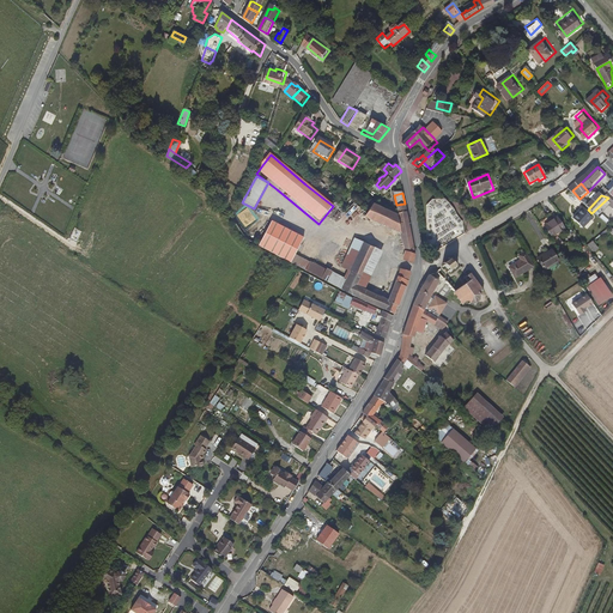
[(402,234),(400,223),(399,223),(396,213),(371,201),(364,216),(402,234)]
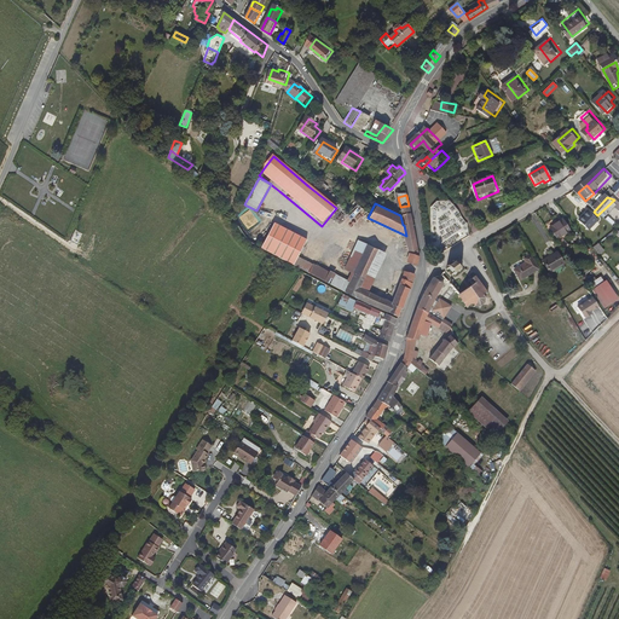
[(360,206),(350,217),(358,225),(369,214),(360,206)]
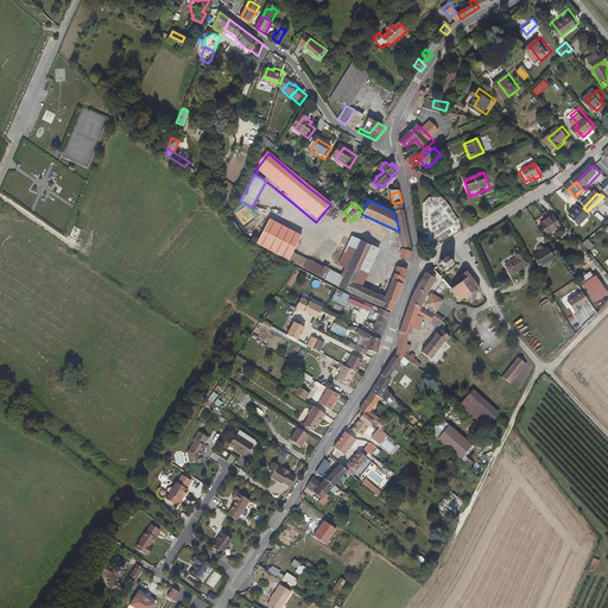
[(401,202),(393,203),(394,211),(403,210),(401,202)]
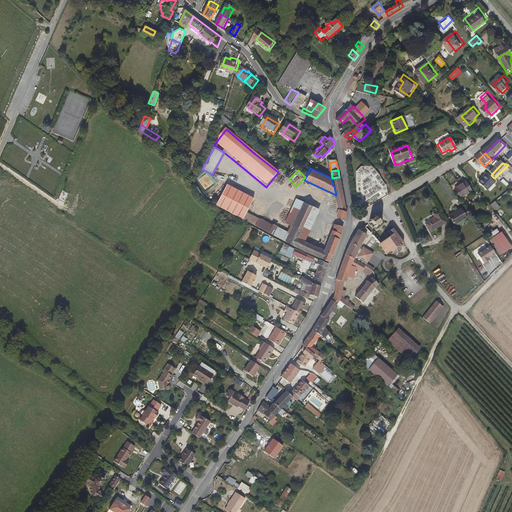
[(478,184),(480,186),(488,177),(486,175),(478,184)]
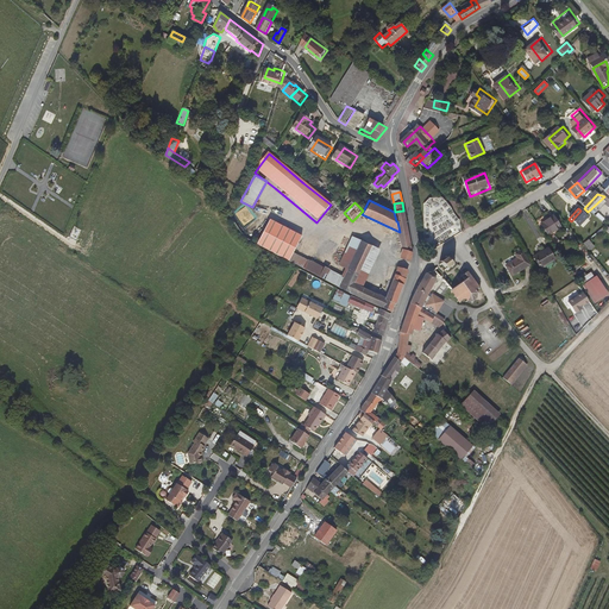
[(403,211),(395,212),(397,221),(406,220),(403,211)]
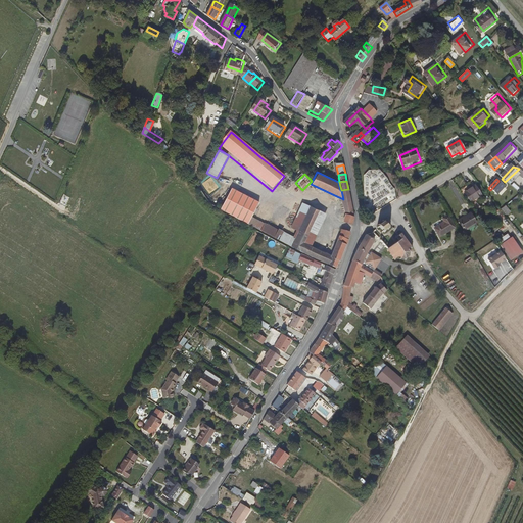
[(498,181),(490,190),(500,197),(507,188),(498,181)]
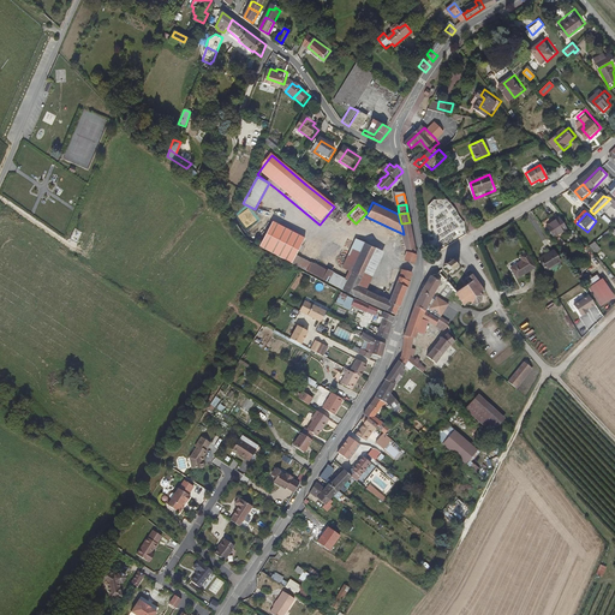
[(550,227),(557,239),(571,231),(562,220),(550,227)]
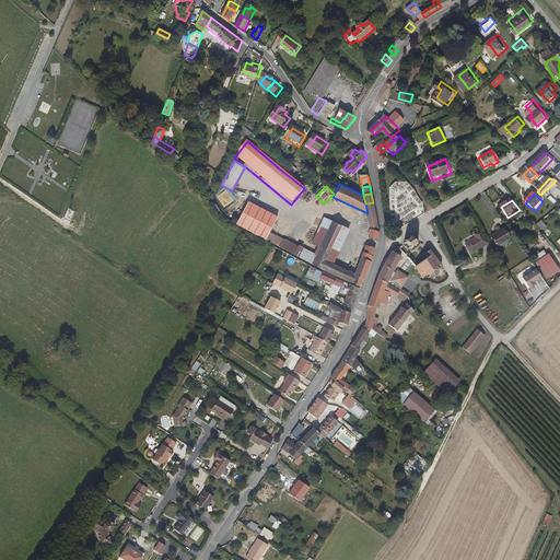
[(373,202),(365,203),(368,213),(370,231),(368,241),(376,245),(378,233),(373,202)]
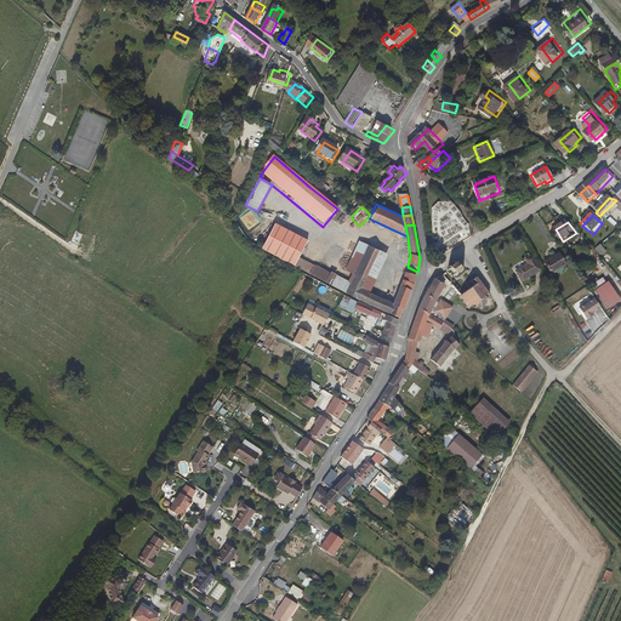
[(277,257),(300,269),(302,265),(298,263),(309,244),(309,243),(278,226),(269,241),(263,251),(277,257)]
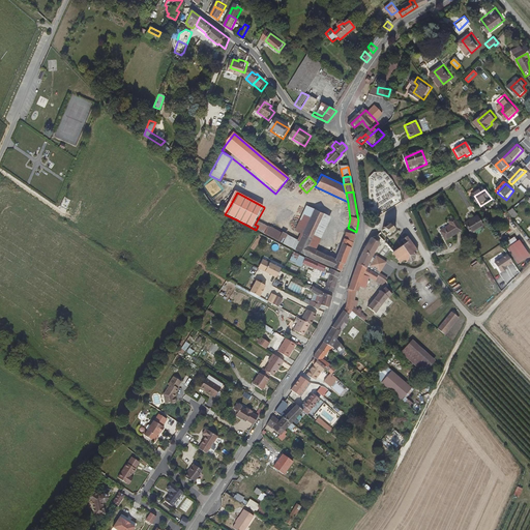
[(303,234),(315,209),(307,206),(296,231),(303,234)]
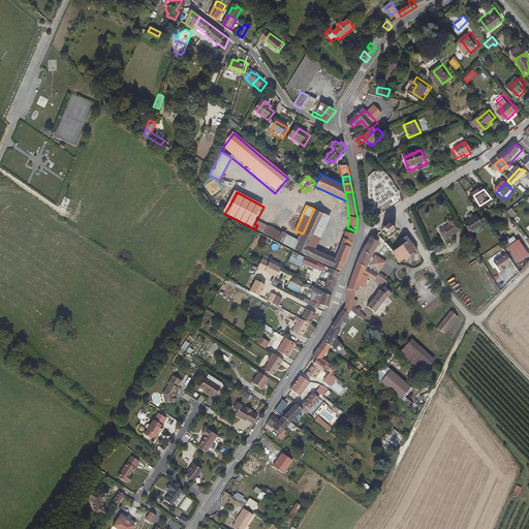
[(512,218),(517,214),(510,208),(506,212),(512,218)]
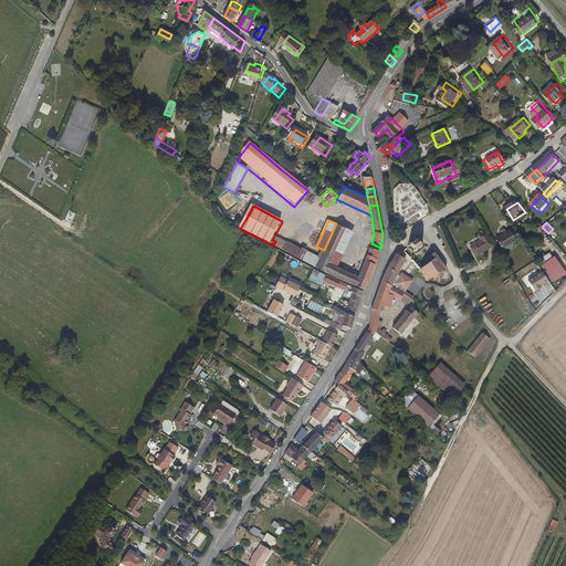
[(344,238),(347,229),(336,223),(324,250),(335,255),(344,238)]
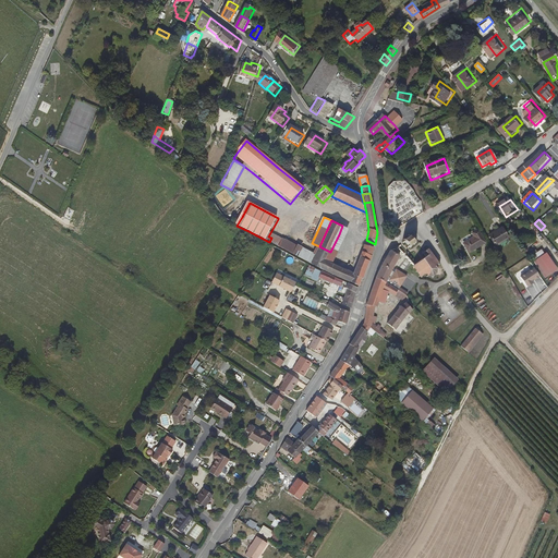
[(327,261),(332,263),(341,247),(349,228),(342,226),(339,234),(330,252),(329,256),(327,261)]
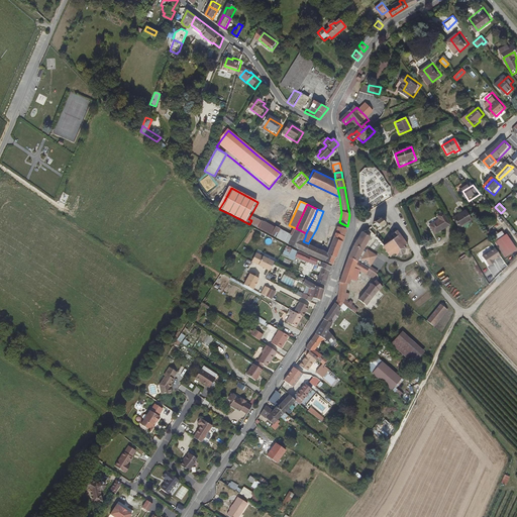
[(455,220),(461,229),(473,222),(468,213),(455,220)]
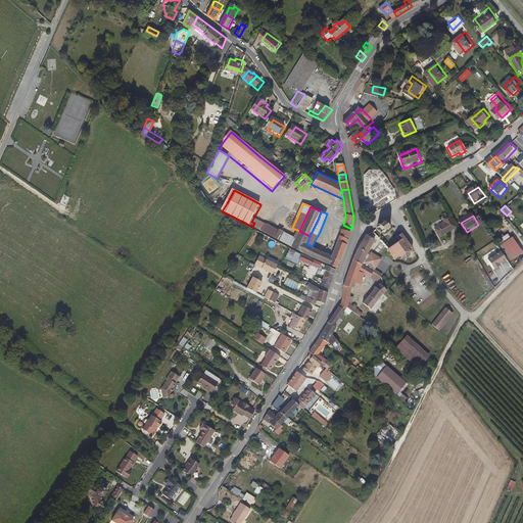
[(436,230),(441,238),(457,230),(450,217),(444,220),(446,224),(436,230)]
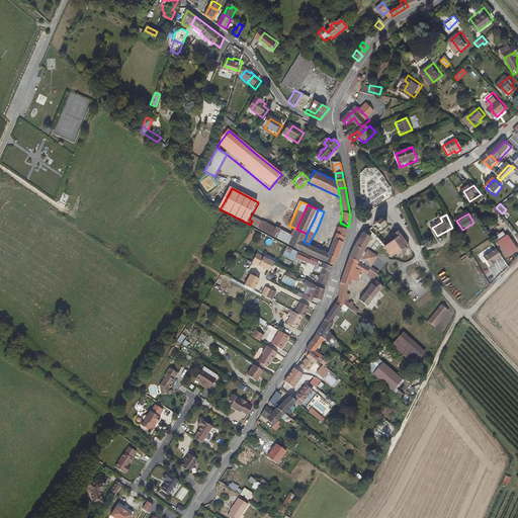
[(383,233),(389,229),(390,227),(391,228),(392,227),(392,226),(393,225),(391,224),(390,225),(389,223),(390,223),(389,221),(387,222),(385,220),(386,219),(385,218),(384,219),(383,218),(381,219),(382,220),(378,225),(376,224),(375,225),(376,226),(383,233)]
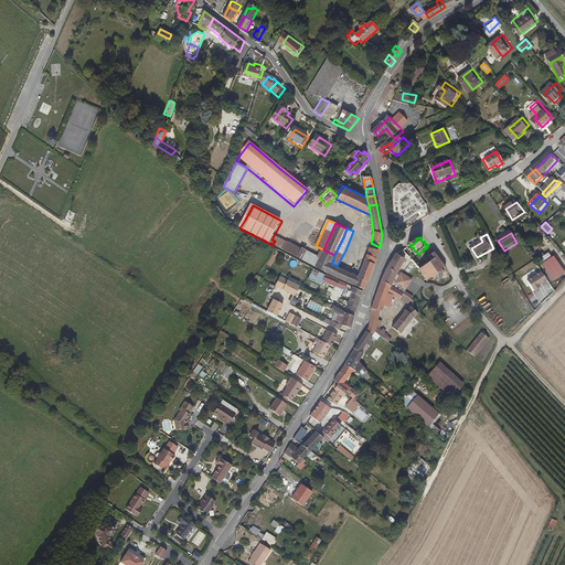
[(294,257),(315,267),(319,258),(288,242),(280,249),(294,257)]
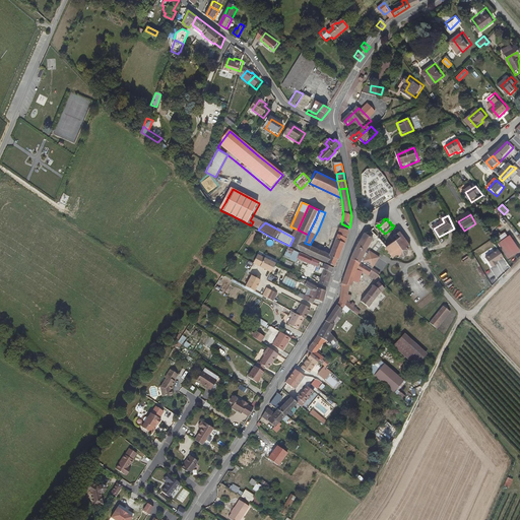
[(345,242),(347,232),(340,228),(336,241),(329,256),(310,245),(305,243),(294,238),(289,246),(333,267),(336,259),(338,260),(345,242)]
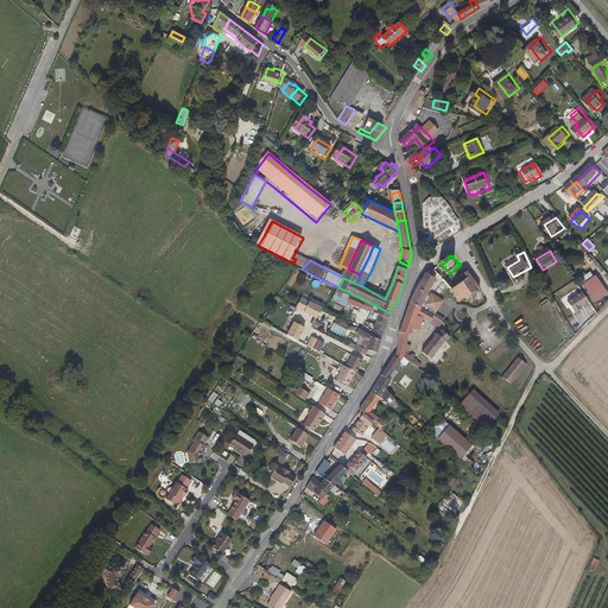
[(348,268),(346,272),(359,279),(360,274),(348,268)]
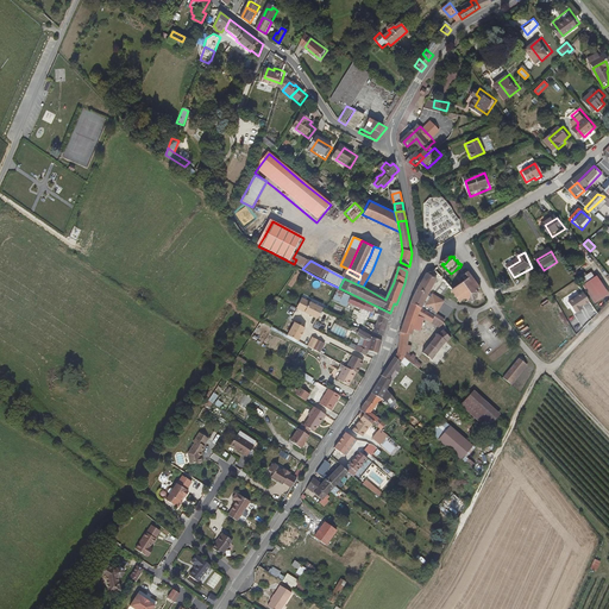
[(346,272),(344,278),(357,284),(359,280),(346,272)]
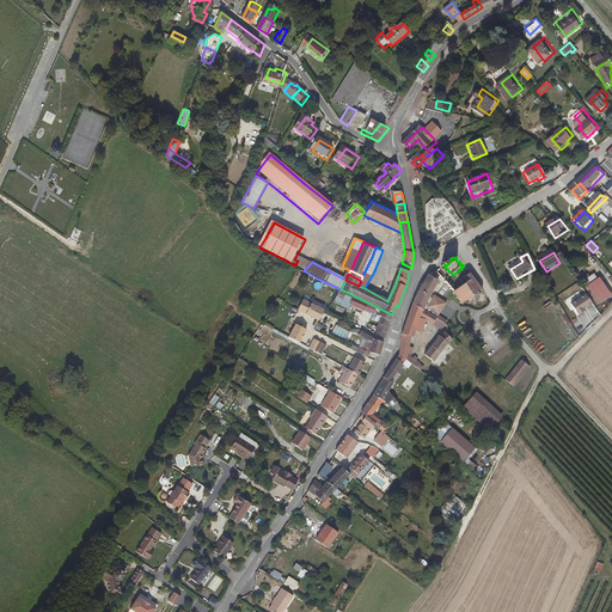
[(483,301),(484,301),(485,300),(484,298),(482,299),(481,298),(482,297),(481,295),(483,294),(484,295),(485,294),(485,293),(485,292),(484,289),(483,291),(481,288),(482,287),(481,285),(478,286),(476,283),(477,282),(476,280),(475,281),(471,277),(473,276),(471,274),(470,275),(470,274),(467,275),(469,276),(465,280),(469,283),(456,294),(454,295),(456,298),(457,297),(459,300),(458,301),(459,303),(460,303),(461,305),(460,306),(461,307),(463,307),(464,308),(466,307),(465,306),(467,305),(470,307),(469,308),(470,311),(471,310),(475,312),(477,312),(477,311),(481,310),(483,308),(482,307),(484,306),(483,301)]
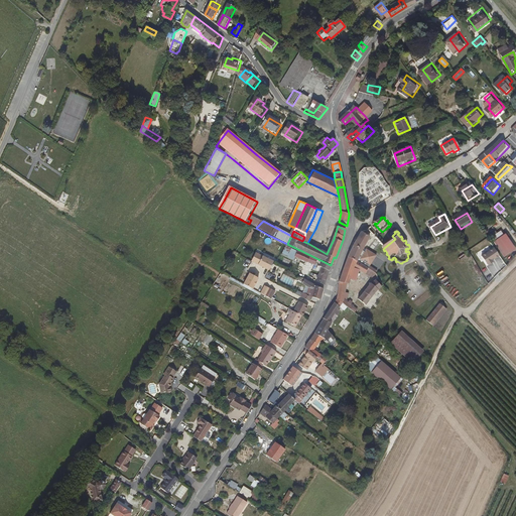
[(354,245),(362,250),(372,257),(374,254),(364,247),(369,237),(362,232),(354,245)]
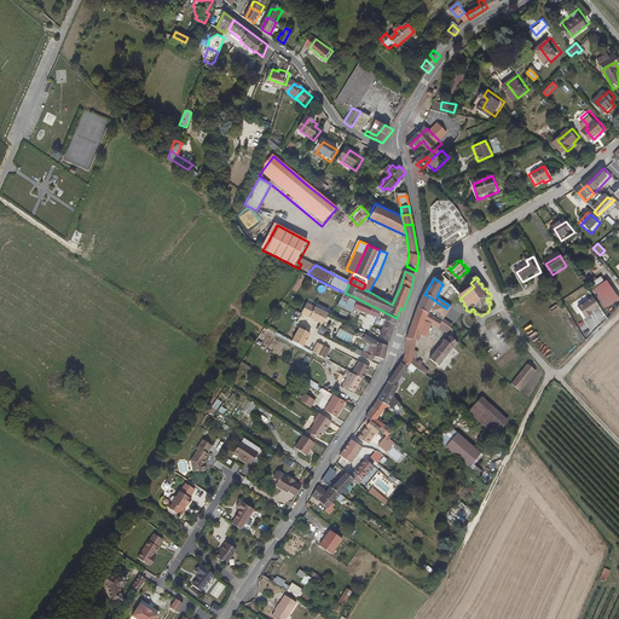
[(602,311),(617,302),(605,283),(591,291),(602,311)]
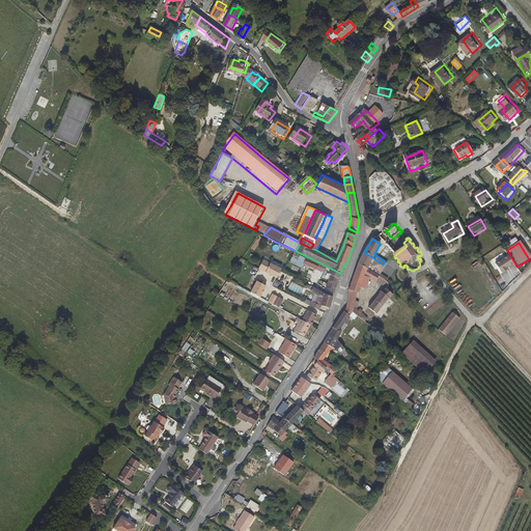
[(383,264),(372,257),(364,252),(357,263),(366,270),(378,276),(378,277),(384,280),(386,277),(378,272),(383,264)]
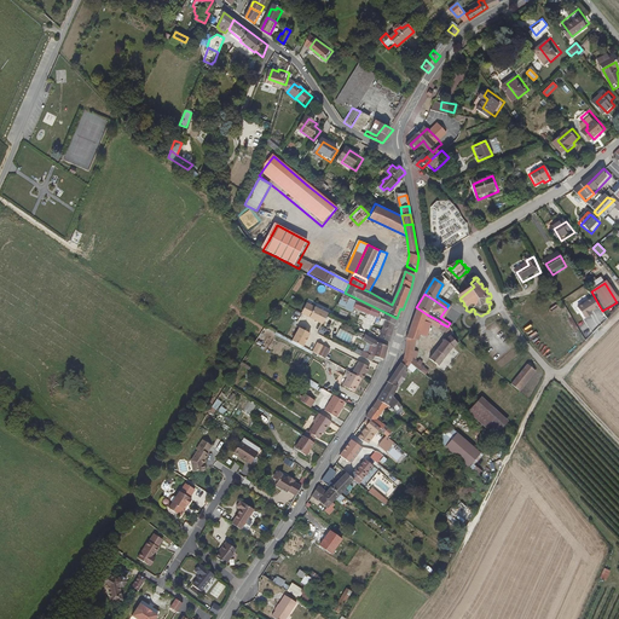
[(353,310),(357,304),(341,296),(339,302),(353,310)]
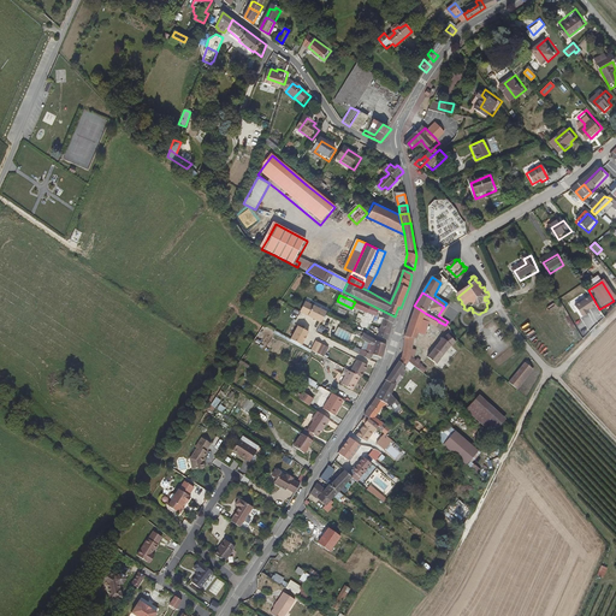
[(582,318),(597,306),(587,296),(574,308),(582,318)]
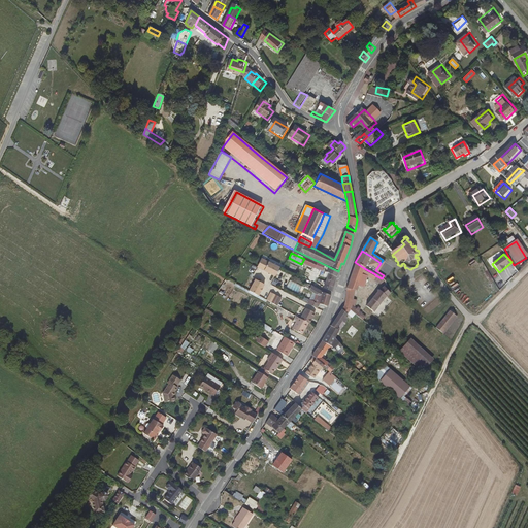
[(279,268),(268,262),(264,271),(275,276),(279,268)]
